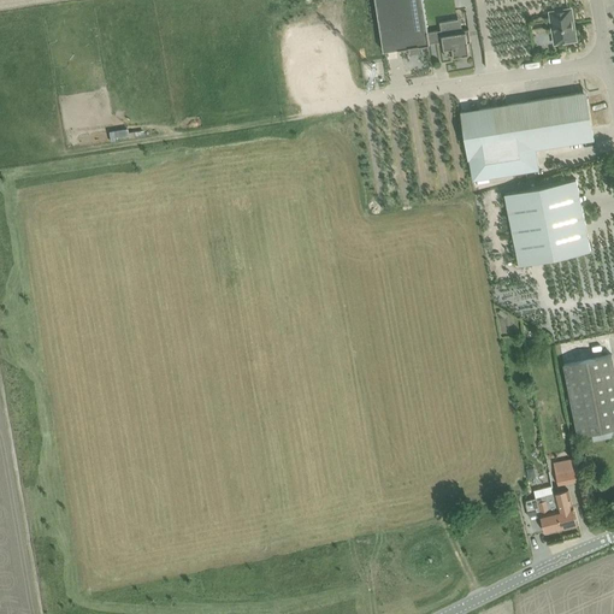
[(420,0),(372,0),(382,53),(408,49),(408,53),(417,52),(417,48),(425,47),(427,46),(434,45),(437,43),(435,33),(426,34),(420,0)]
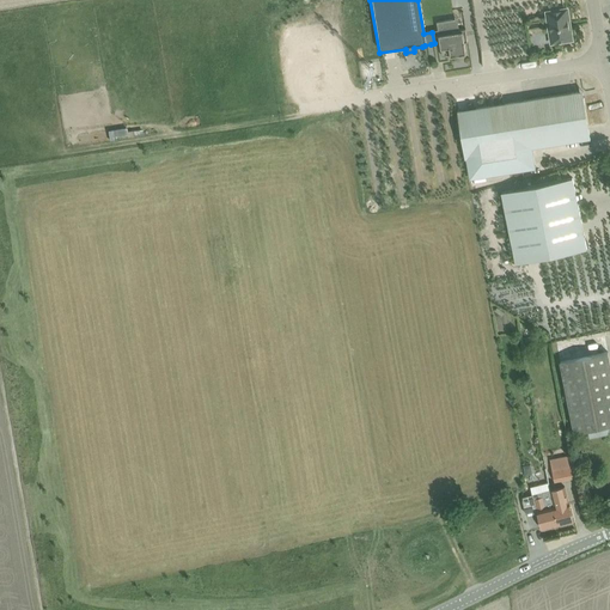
[(544,14),(549,44),(569,42),(565,12),(544,14)]
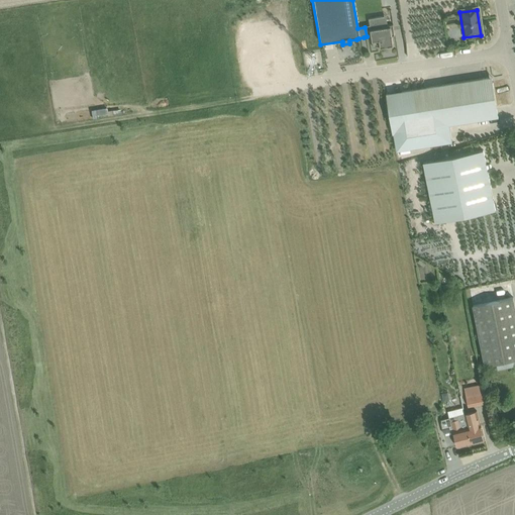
[(384,17),(367,20),(372,49),(379,48),(379,49),(392,47),(391,37),(393,37),(391,26),(386,27),(384,17)]
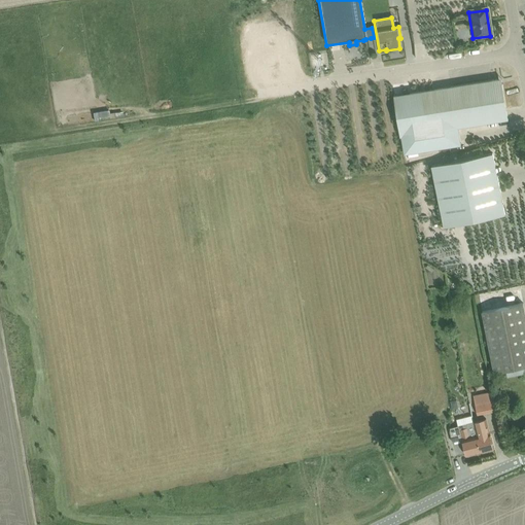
[(504,111),(500,85),(494,81),(419,93),(392,98),(398,138),(400,138),(404,154),(458,146),(456,129),(497,123),(506,121),(504,111)]
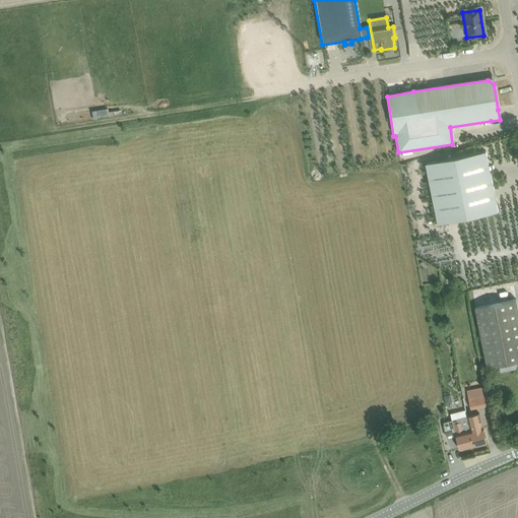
[(421,166),(433,225),(496,212),(483,152),(421,166)]
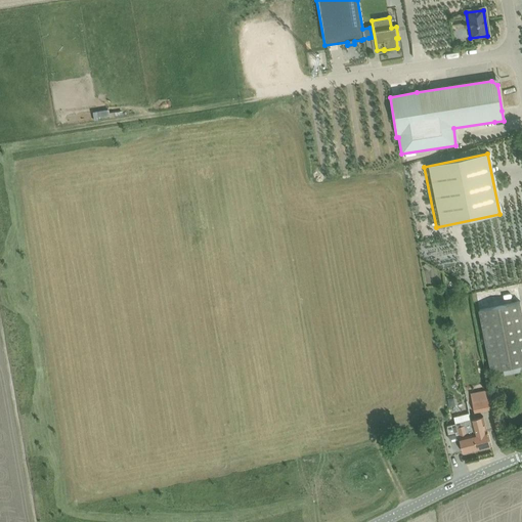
[(521,375),(521,374),(521,321),(518,303),(508,305),(478,311),(490,373),(520,366),(521,375)]
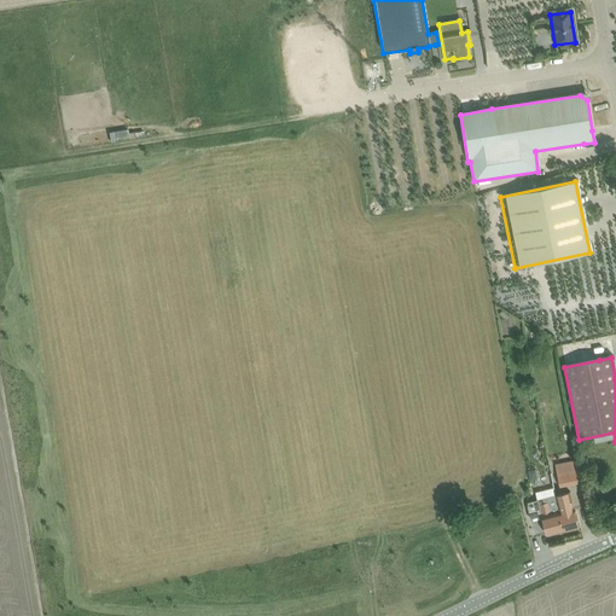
[(555,474),(558,488),(579,484),(576,470),(555,474)]
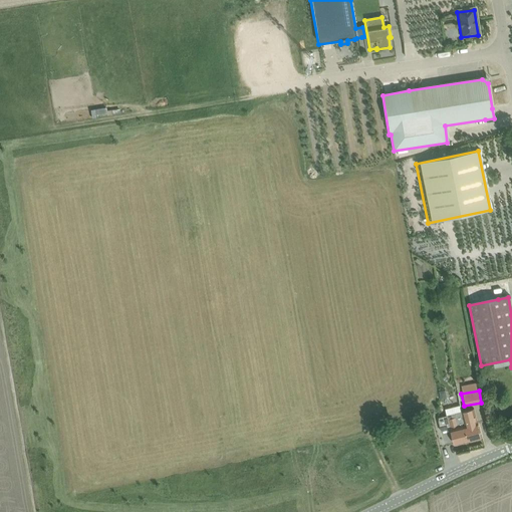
[(436,419),(440,433),(449,431),(453,446),(480,439),(476,424),(475,424),(472,411),(436,419)]
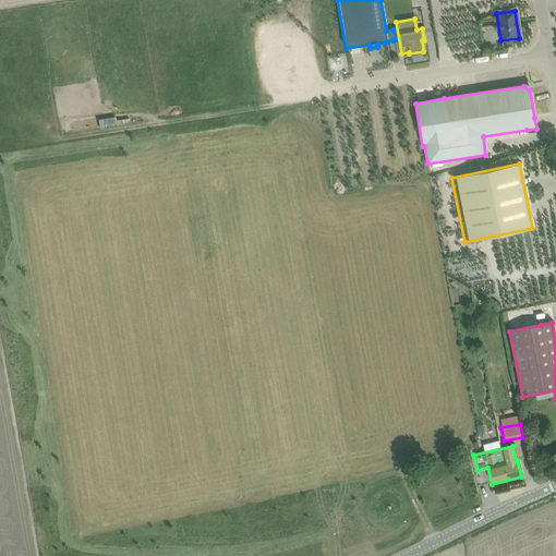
All buildings are outlined.
